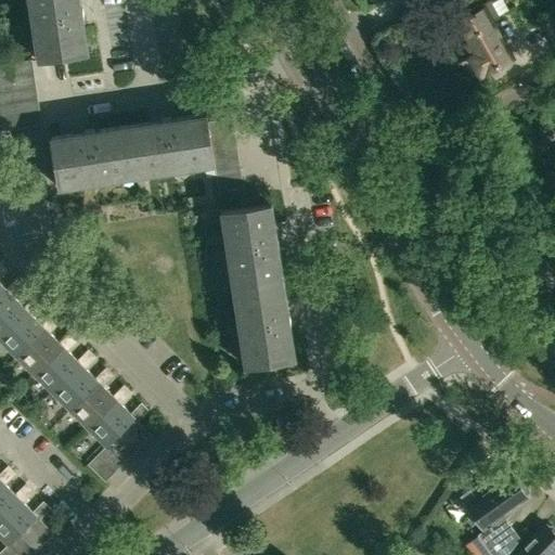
[(88,52),(79,0),(28,0),(38,60),(88,52)]
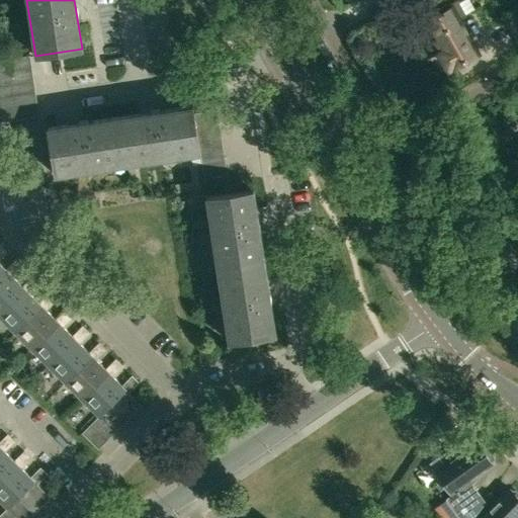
[(453,0),(427,16),(429,20),(445,48),(440,58),(446,68),(456,67),(477,54),(456,20),(463,16),(456,4),(453,0)]
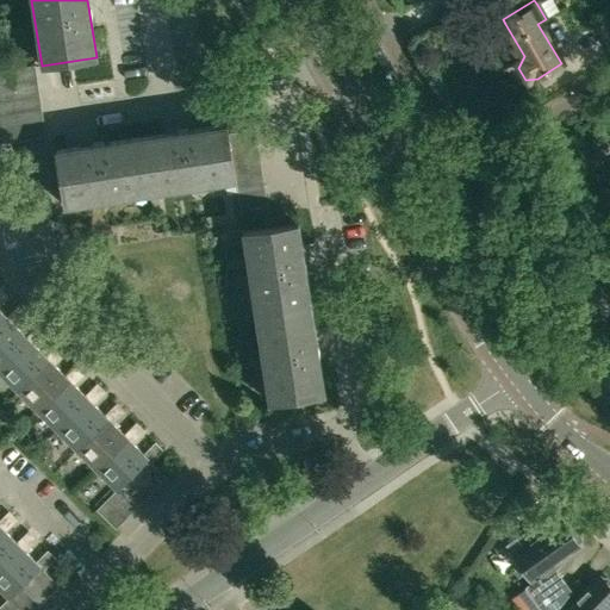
[(0,70),(0,85),(11,83),(8,69),(0,70)]
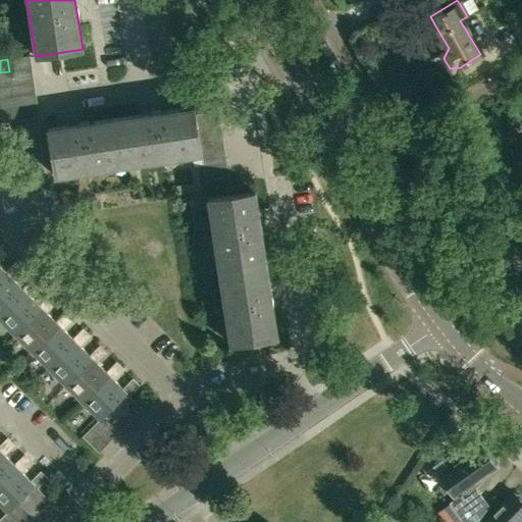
[(34,81),(32,68),(9,71),(11,84),(34,81)]
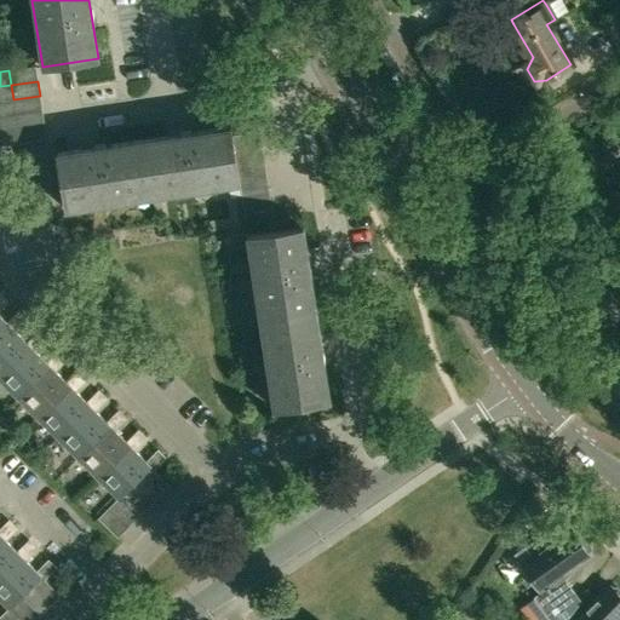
[(0,86),(0,101),(13,99),(11,85),(0,86)]
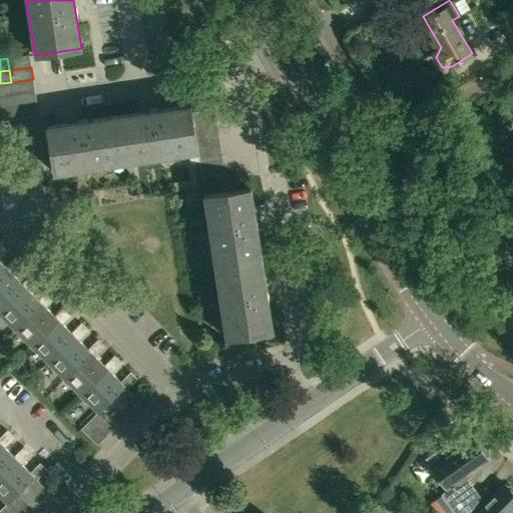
[(35,91),(33,79),(11,82),(13,94),(35,91)]
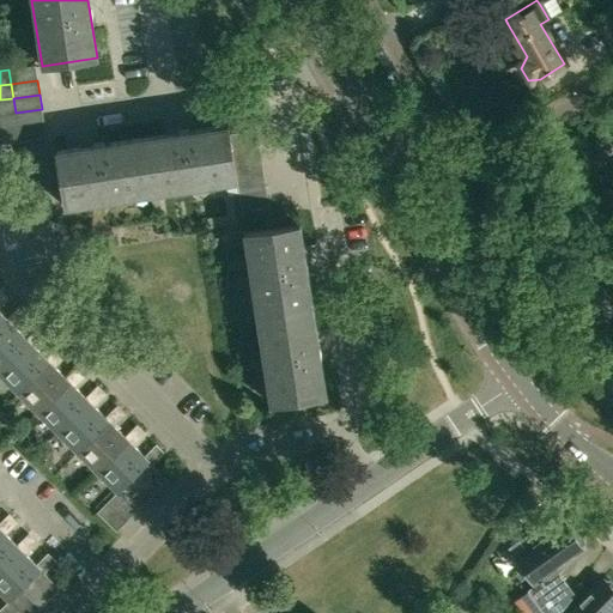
[(0,99),(0,115),(16,113),(13,98),(0,99)]
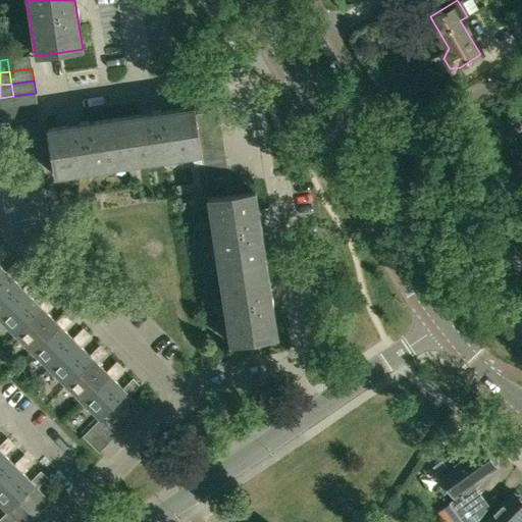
[(37,105),(36,93),(13,96),(14,108),(37,105)]
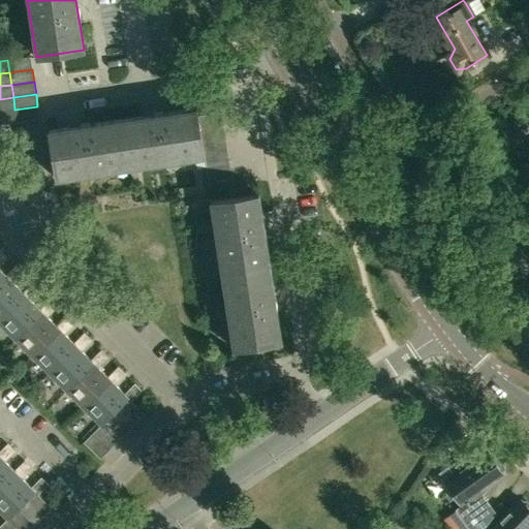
[(0,99),(0,112),(14,110),(13,97),(0,99)]
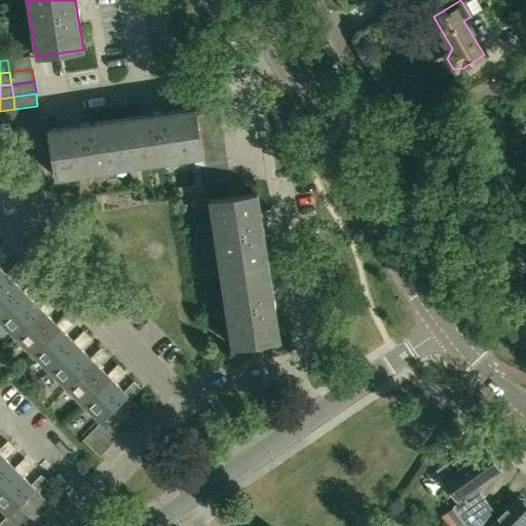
[(165,159),(199,154),(202,154),(202,152),(200,140),(198,127),(197,115),(195,107),(121,118),(128,165),(165,159)]
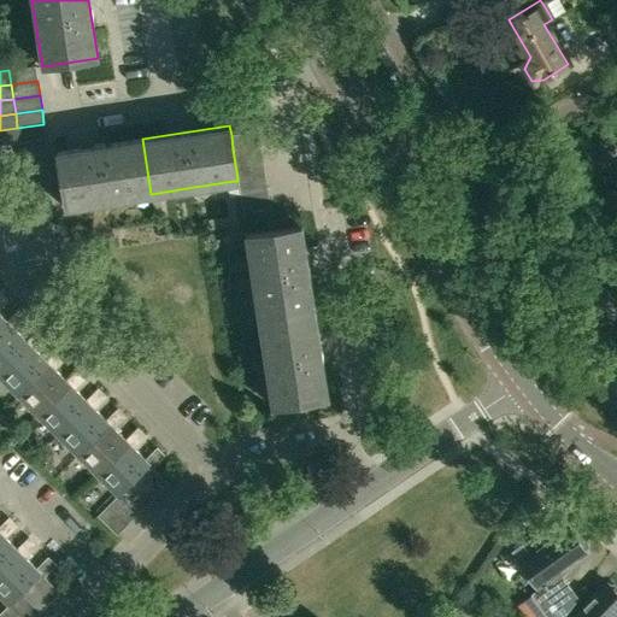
[(0,130),(0,145),(19,144),(17,128),(0,130)]
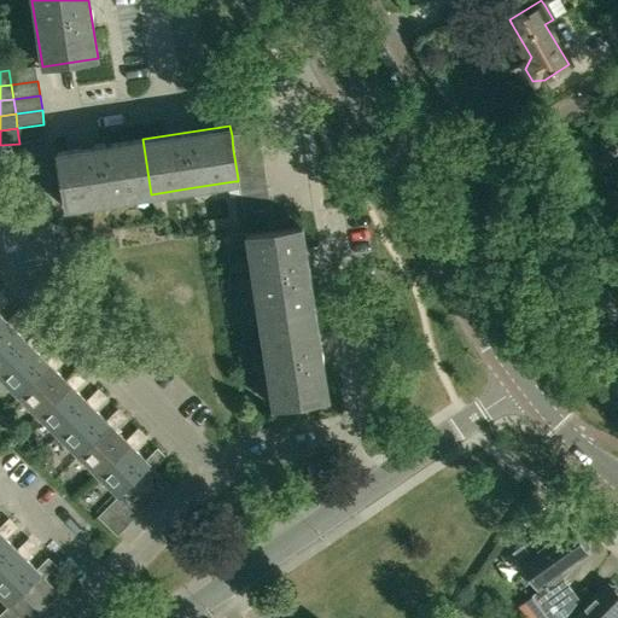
[(261,145),(260,130),(232,135),(233,150),(261,145)]
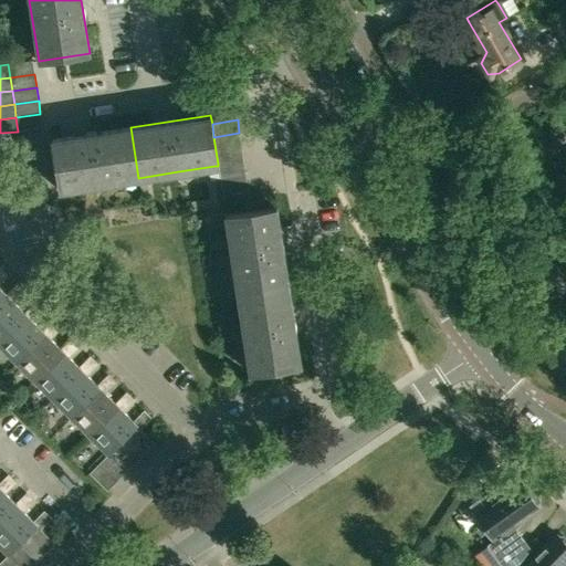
[(51,139),(59,190),(138,178),(130,127),(51,139)]
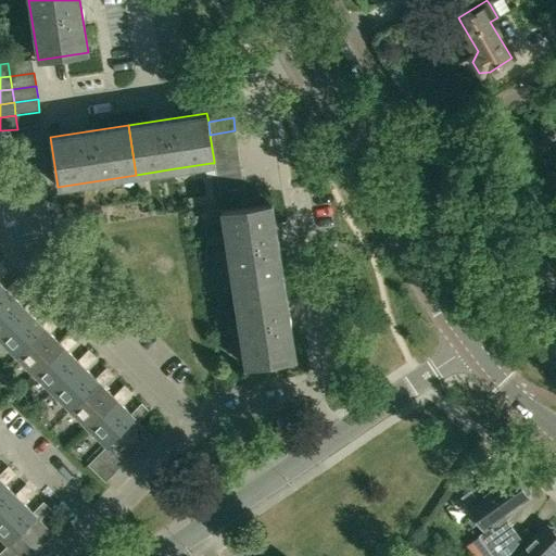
[(237,143),(235,130),(210,135),(212,148),(237,143)]
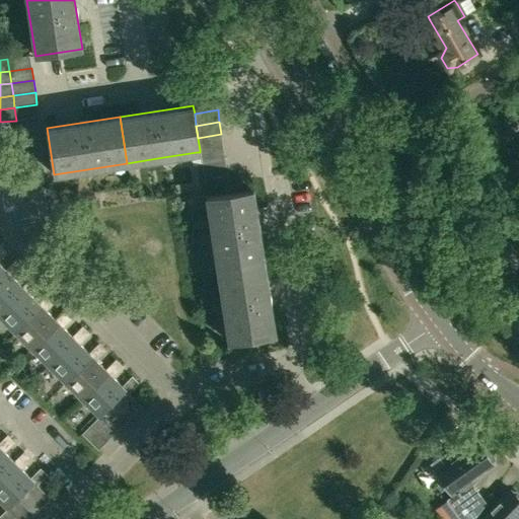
[(223,146),(221,134),(198,138),(200,150),(223,146)]
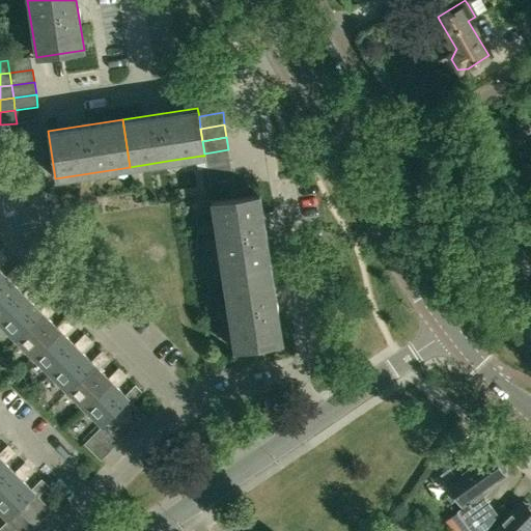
[(201,156),(202,166),(230,162),(228,149),(204,154),(204,156),(201,156)]
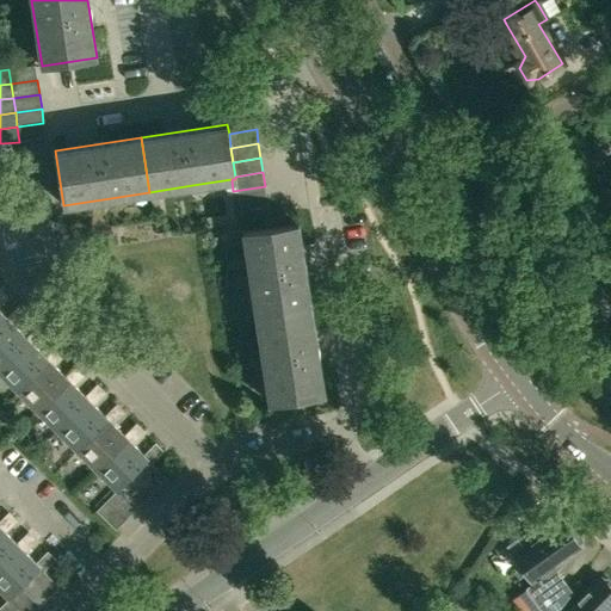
[(233,191),(234,205),(267,201),(265,186),(233,191)]
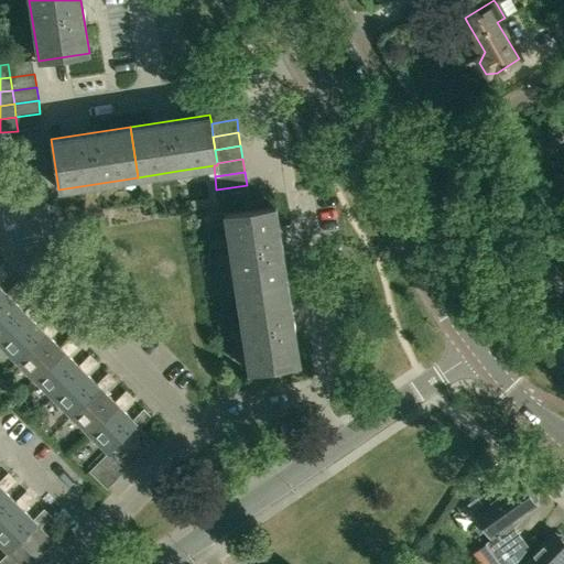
[(275,204),(250,208),(225,212),(237,292),(288,284),(275,204)]
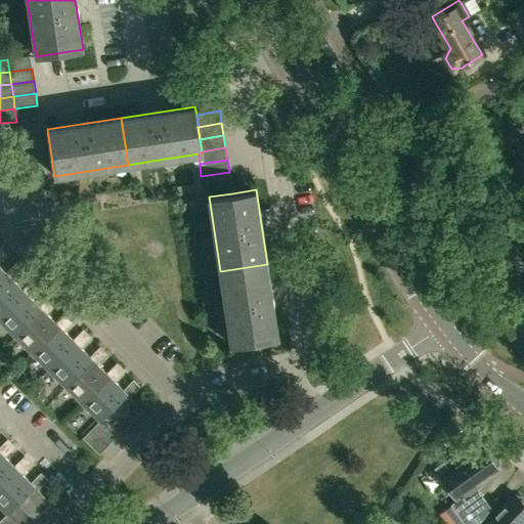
[(5,272),(0,266),(0,259),(6,253),(0,246),(0,284),(8,275),(5,272)]
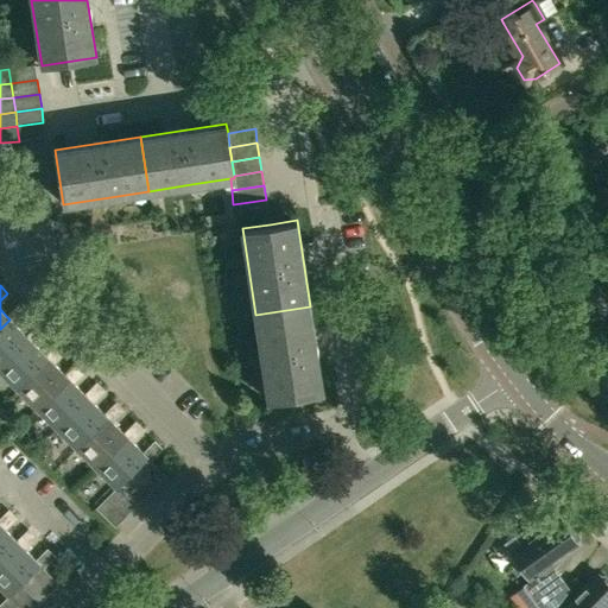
[(26,336),(16,324),(27,312),(18,304),(6,316),(10,320),(0,329),(0,368),(30,340),(26,336)]
